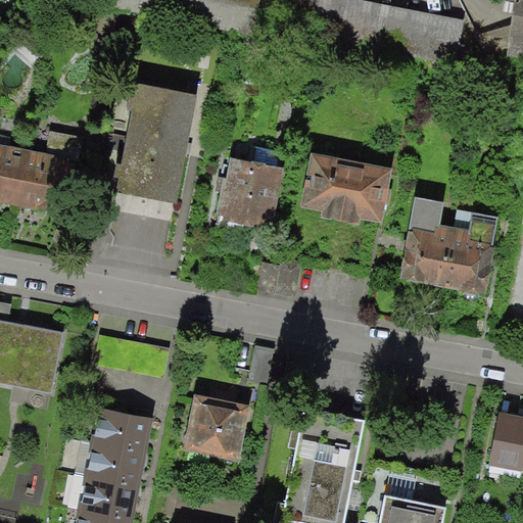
[(465,16),(375,0),(258,0),(254,26),(456,63),(465,16)]
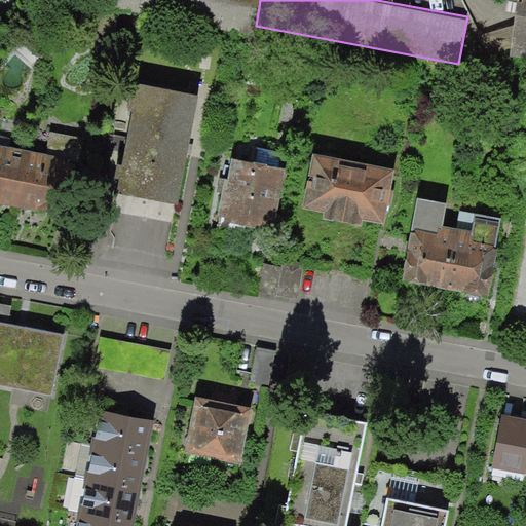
[(525,0),(517,0),(510,59),(525,61),(525,0)]
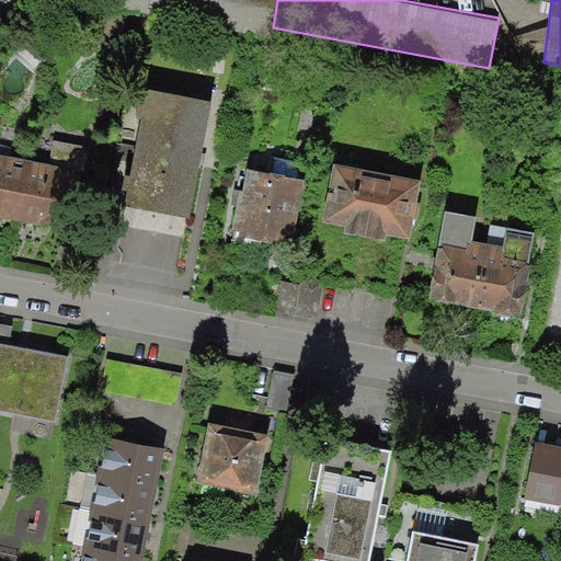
[(190,219),(212,100),(147,89),(145,104),(138,102),(136,116),(141,117),(132,174),(126,173),(123,186),(129,187),(125,207),(190,219)]
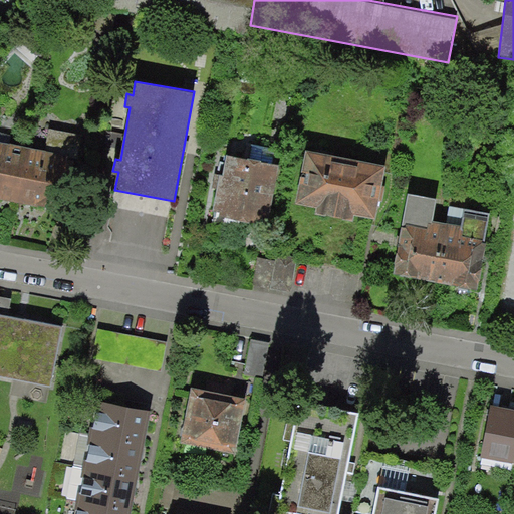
[(93,145),(50,135),(34,207),(77,217),(93,145)]
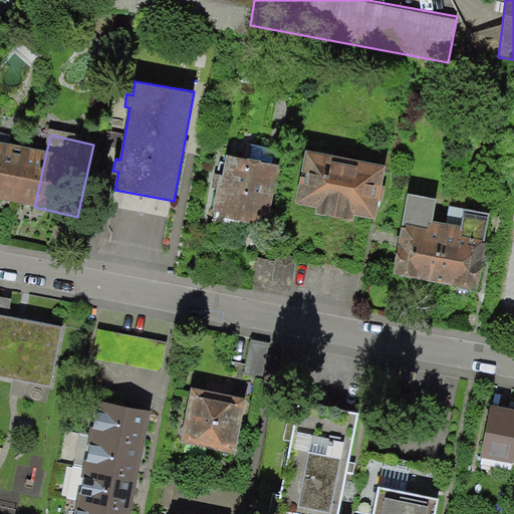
[(0,199),(32,207),(45,151),(0,141),(0,199)]
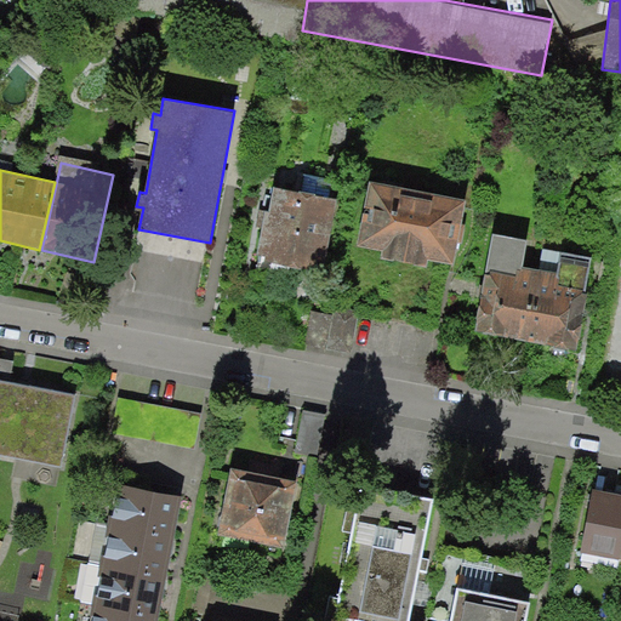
[(467,197),(370,178),(355,250),(455,269),(467,197)]
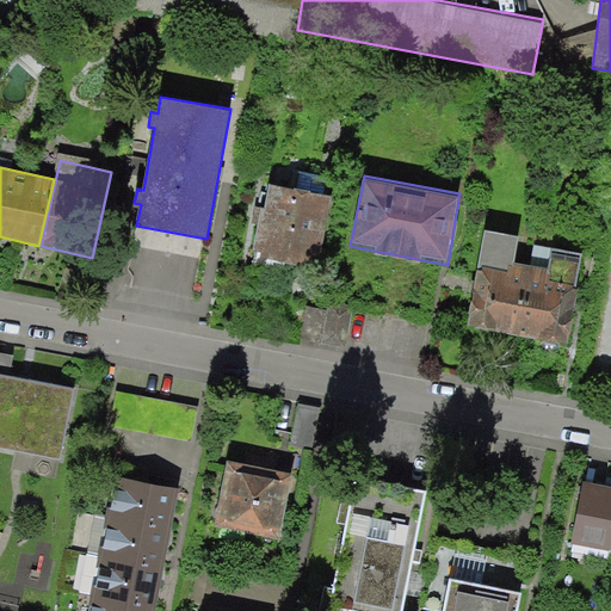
[(333,195),(269,181),(254,253),(319,267),(333,195)]
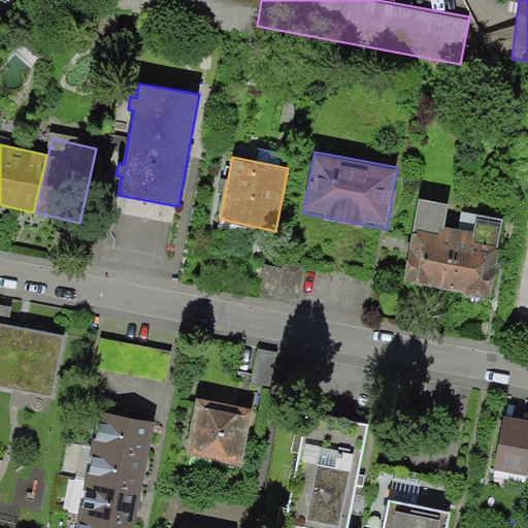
[(448,289),(458,228),(448,226),(451,202),(420,196),(403,281),(448,289)]
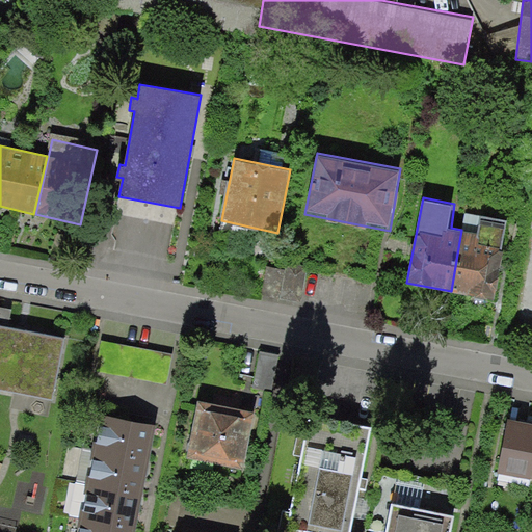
[(478,233),(461,230),(452,291),(499,300),(510,220),(481,214),(478,233)]
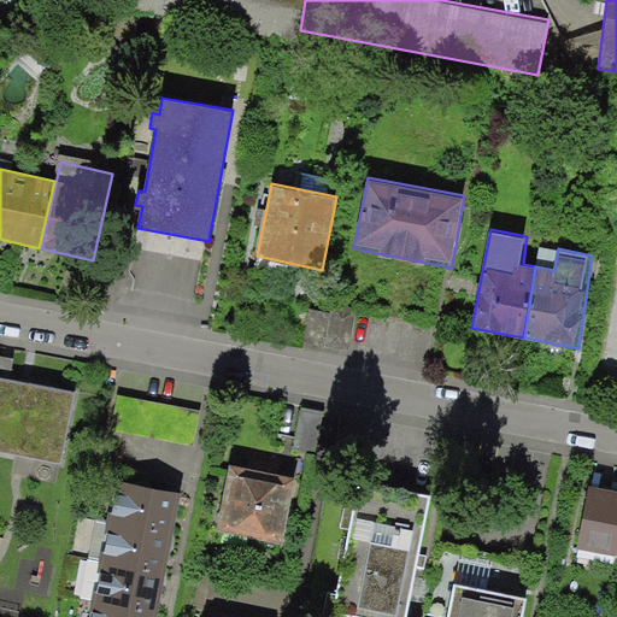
[(359,310),(333,304),(324,345),(351,351),(359,310)]
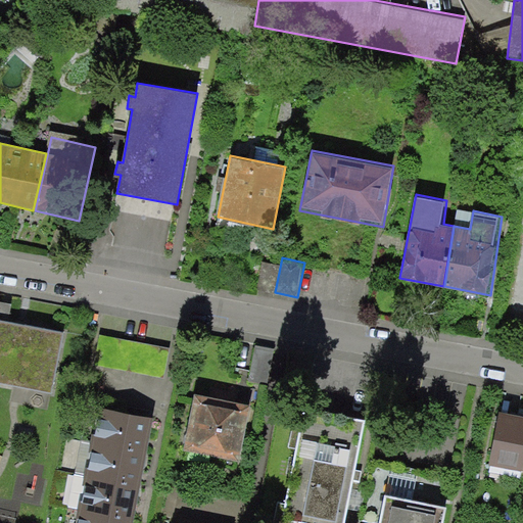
[(279,266),(263,262),(256,290),(274,293),(279,266)]
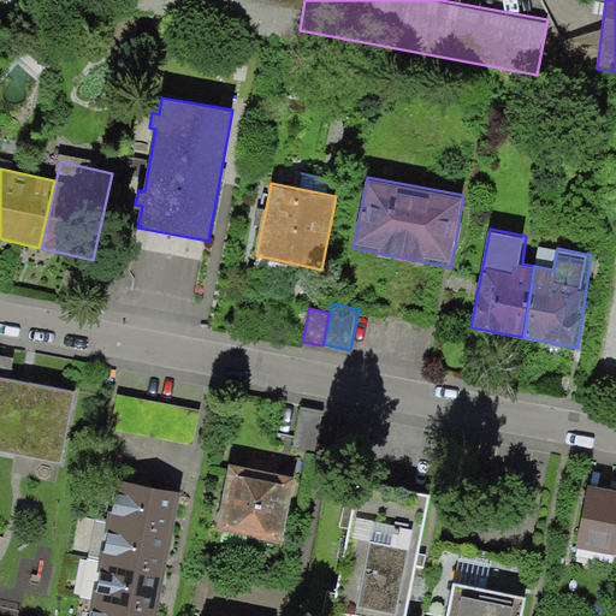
[(76,391),(0,375),(0,452),(63,466),(76,391)]
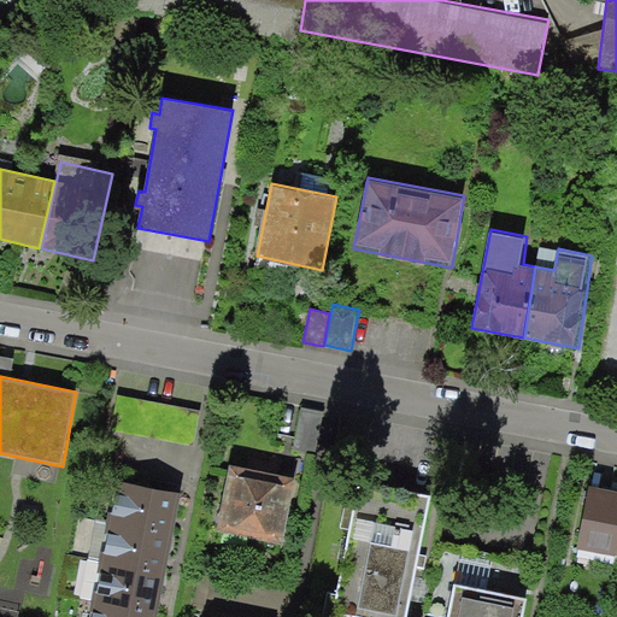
[(295,476),(230,463),(216,534),(282,547),(295,476)]
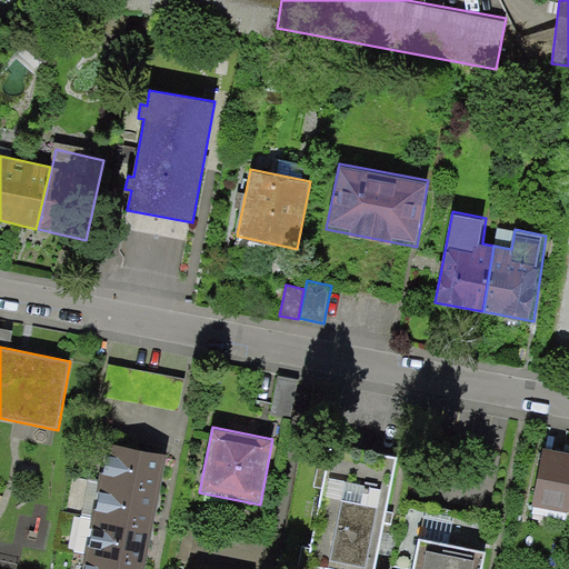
[(378,568),(400,456),(328,441),(301,568),(378,568)]
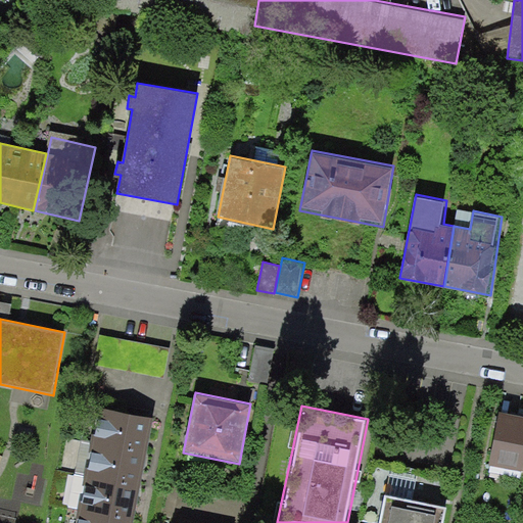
[(132,522),(154,419),(100,408),(75,522),(132,522)]
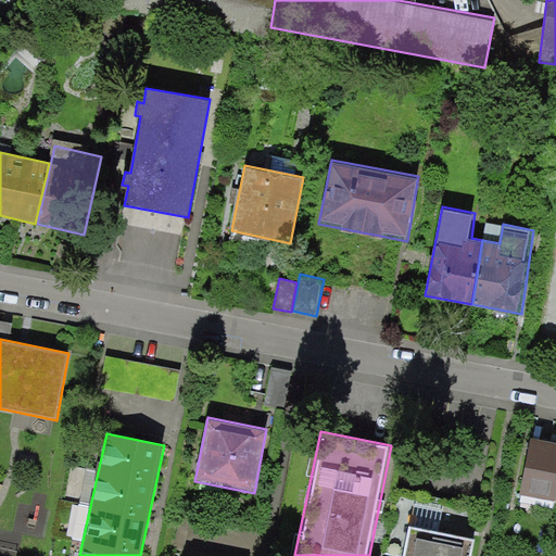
[(555,502),(555,443),(533,440),(521,496),(555,502)]
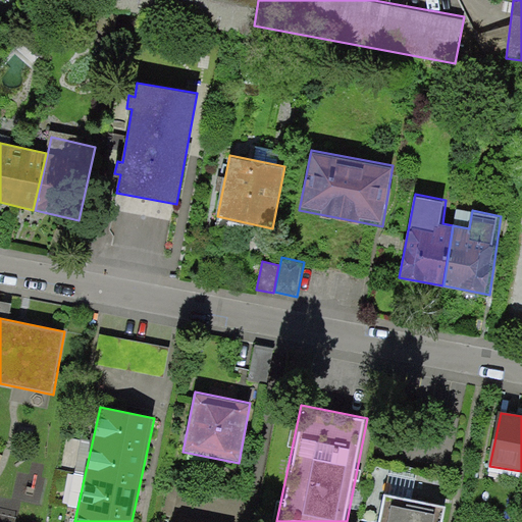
[(445,521),(449,506),(382,491),(376,521),(445,521)]
